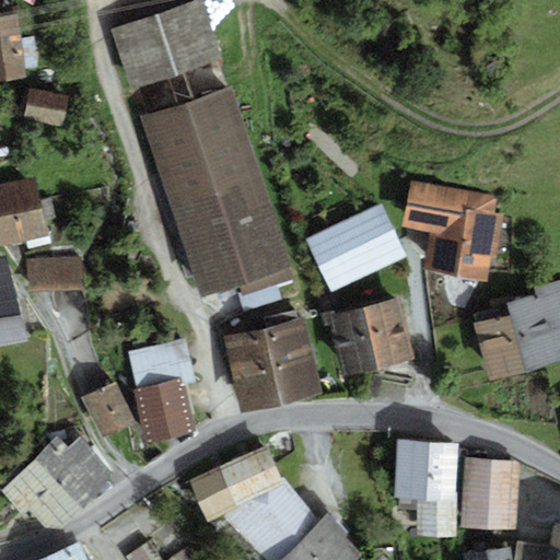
[(196,0),(109,30),(129,91),(222,60),(201,0),(196,0)]
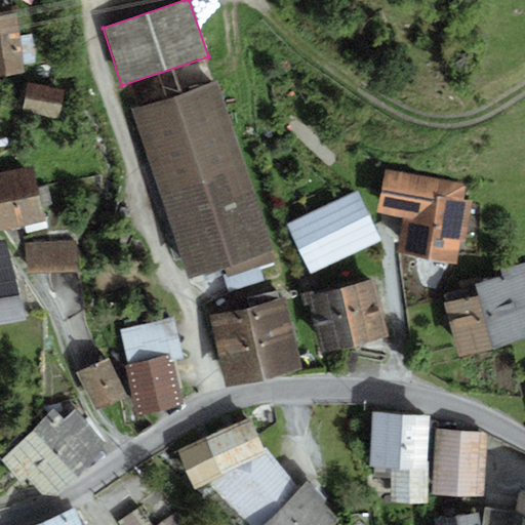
[(0,77),(25,75),(17,14),(0,15),(0,77)]
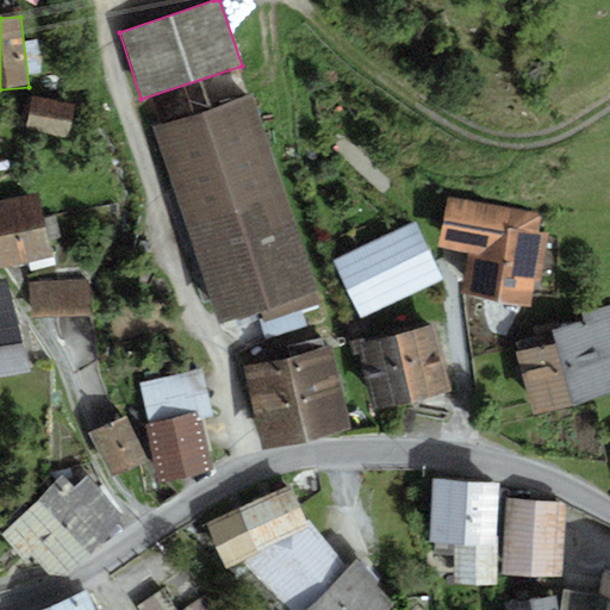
[(251,95),(153,128),(218,327),(261,312),(265,323),(321,305),(317,293),(251,95)]
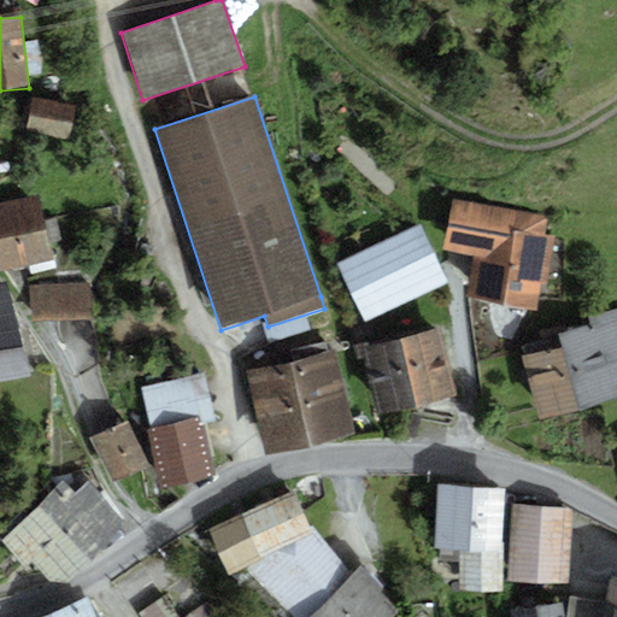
[(77,107),(33,99),(25,130),(70,140),(77,107)]
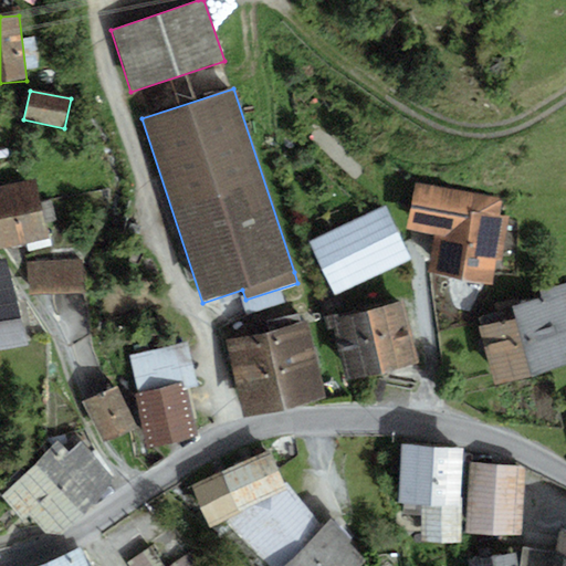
[(0,187),(0,250),(49,241),(38,180),(0,187)]
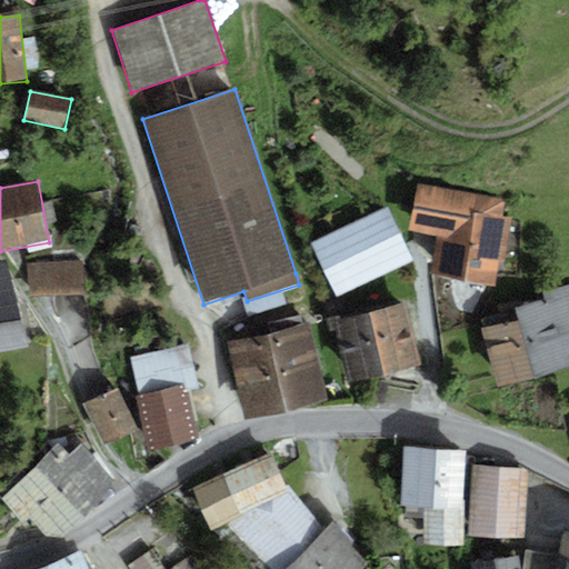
[(503,217),(506,200),(446,191),(418,186),(409,230),(438,237),(432,278),(492,287),(496,263),(505,265),(511,218),(503,217)]
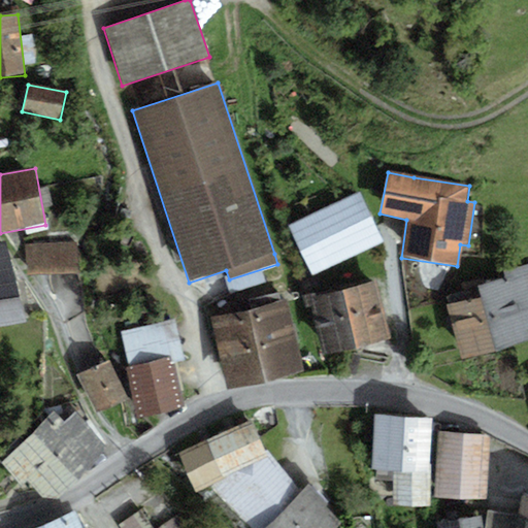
[(289,225),(311,276),(383,244),(359,193),(289,225)]
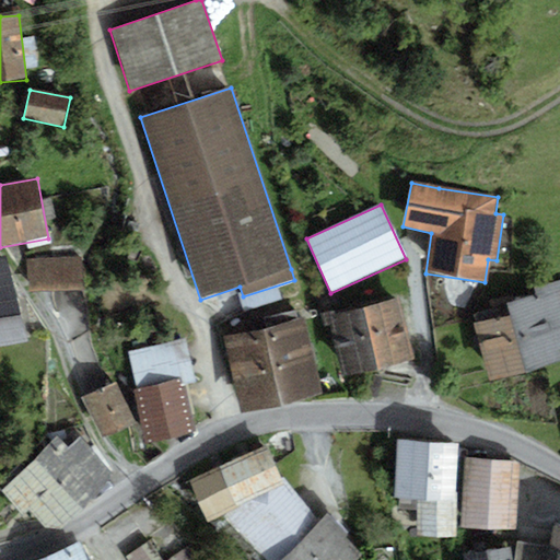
[(0,346),(25,341),(7,256),(0,257),(0,346)]
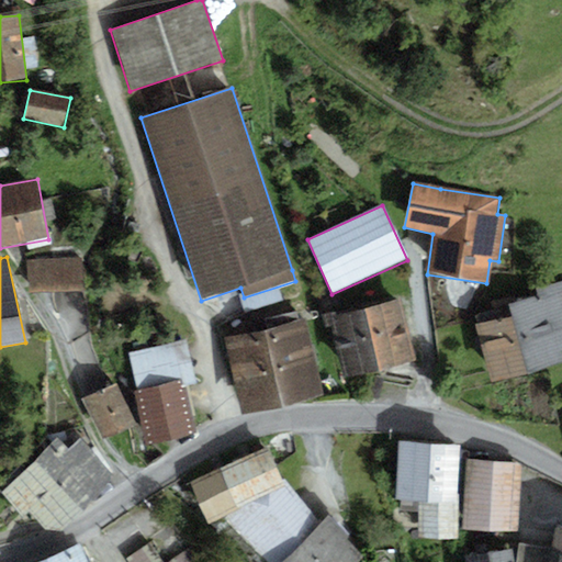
[(27,261),(30,293),(83,290),(82,258),(27,261)]
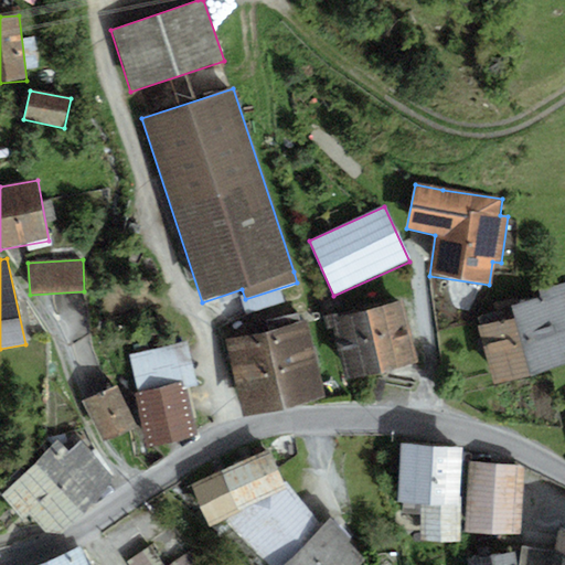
[(514,319),(530,377),(564,368),(564,284),(540,291),(541,299),(511,307),(514,319)]
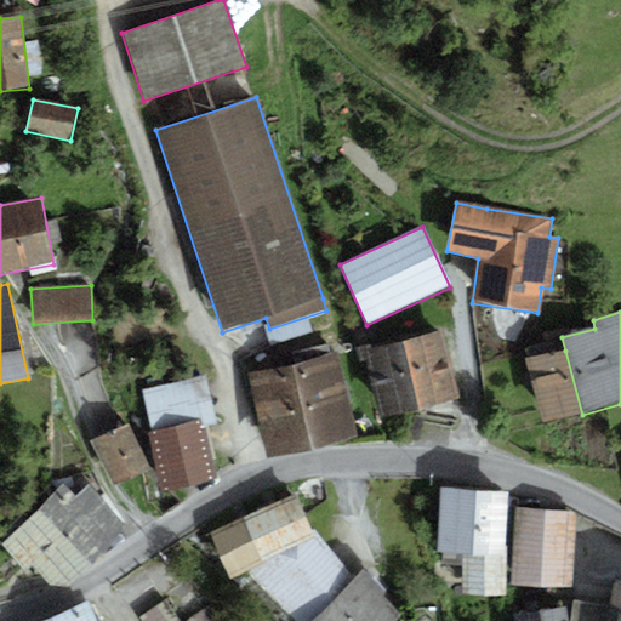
[(460,400),(443,332),(364,352),(381,420),(460,400)]
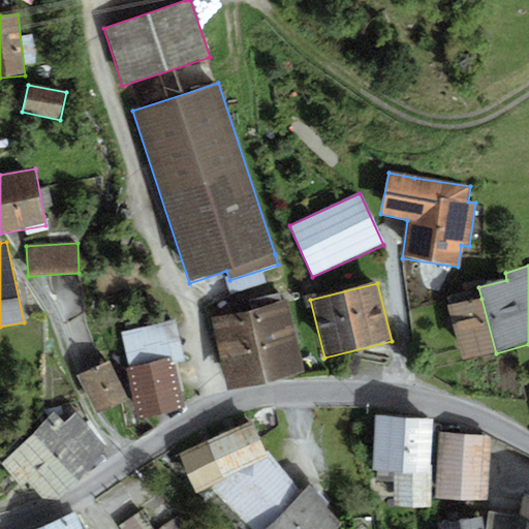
[(496,353),(481,299),(448,308),(462,363),(496,353)]
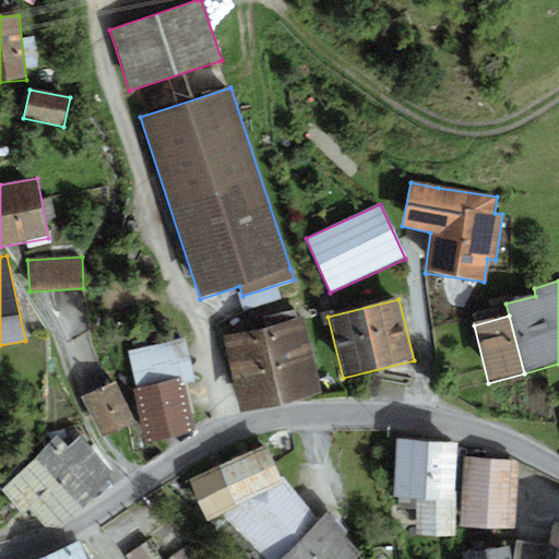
[(274,324),(263,328),(281,404),(321,394),(302,318),(274,324)]
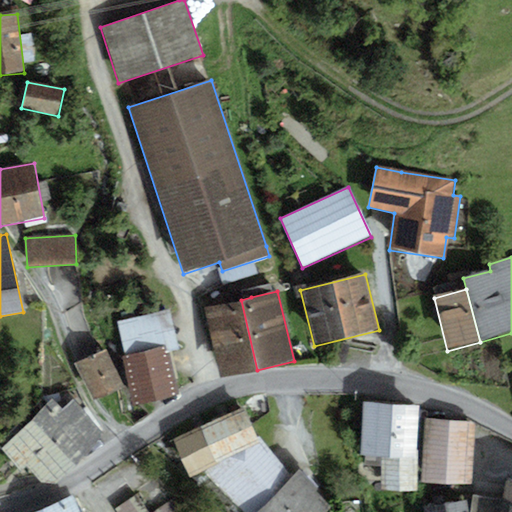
[(220,379),(257,370),(241,300),(204,309),(220,379)]
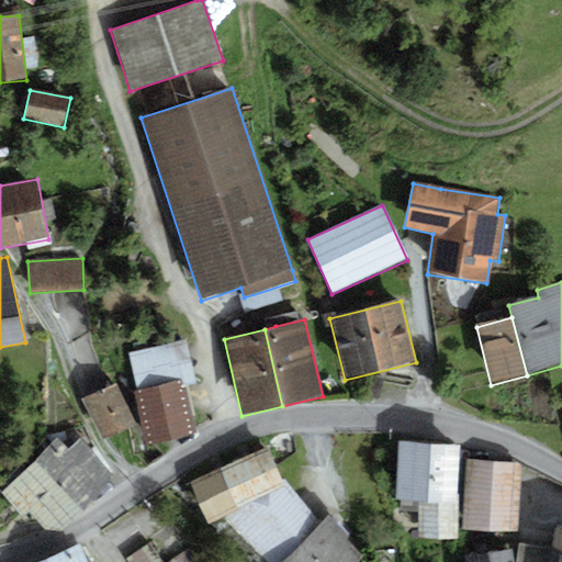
[(195,384),(187,341),(128,353),(136,391),(180,381),(181,388),(195,384)]
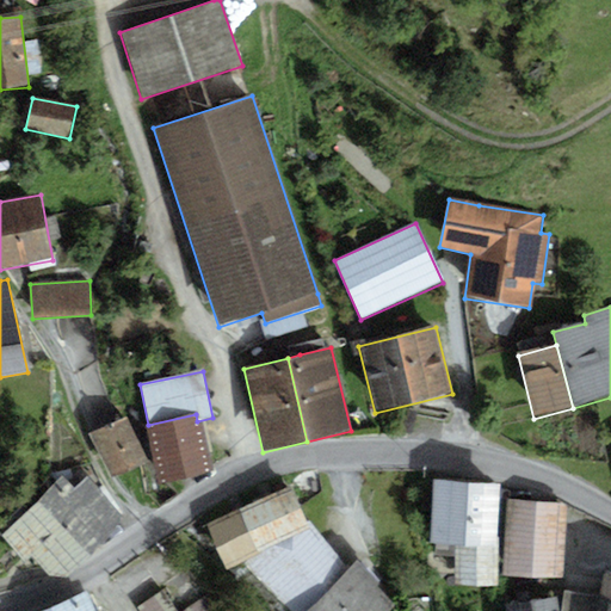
[(148,425),(146,425),(159,486),(209,475),(197,421),(196,414),(148,425)]
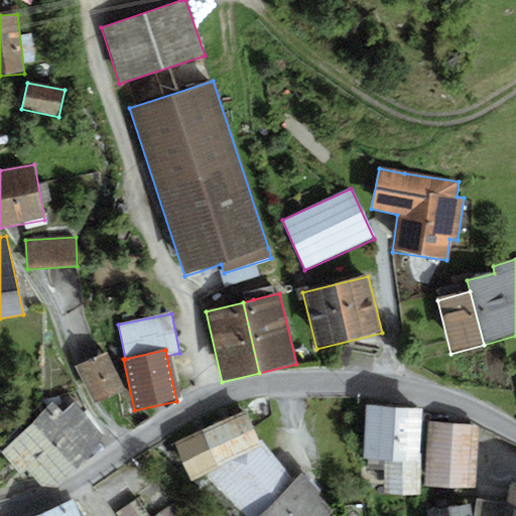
[(106,353),(75,366),(95,404),(126,390),(106,353)]
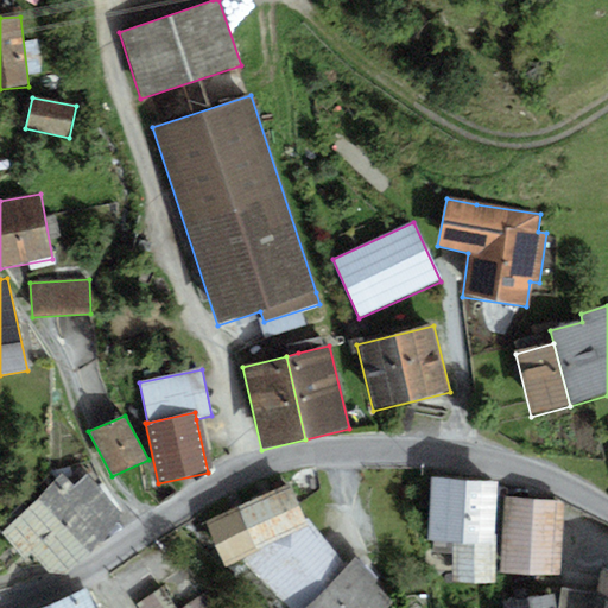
[(57,582),(124,515),(86,477),(76,487),(63,475),(1,536),(25,559),(30,555),(57,582)]
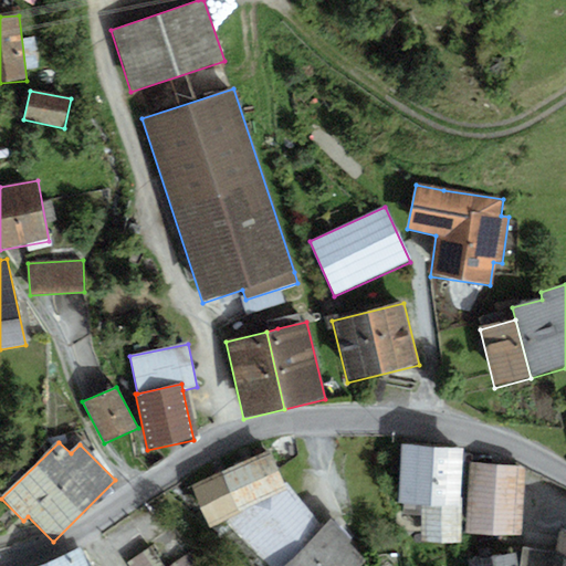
[(463,499),(459,499),(463,449),(402,444),(399,504),(422,506),(420,543),(460,545),(463,499)]
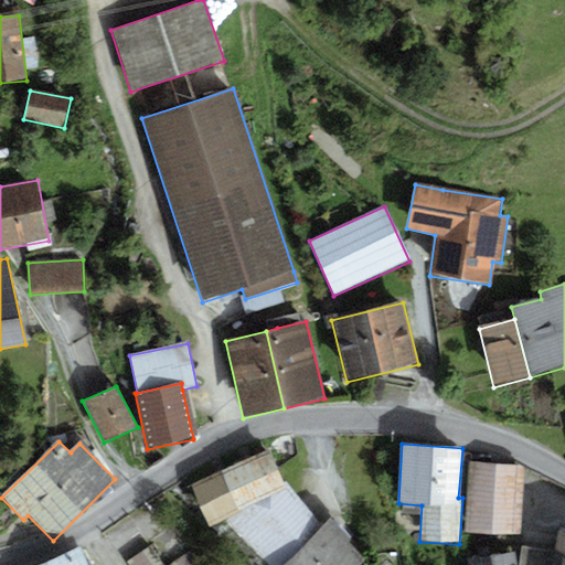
[(210,526),(286,490),(283,483),(268,451),(191,488),(210,526)]
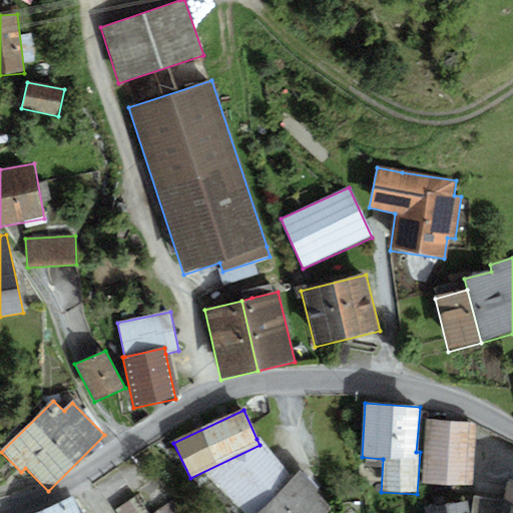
[(473,487),(475,423),(426,421),(423,485),(473,487)]
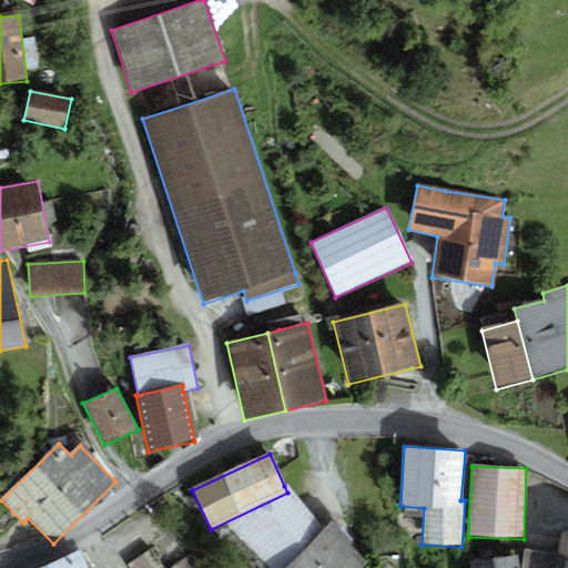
[(227,523),(270,567),(284,567),(324,529),(290,485),(284,486),(287,493),(227,523)]
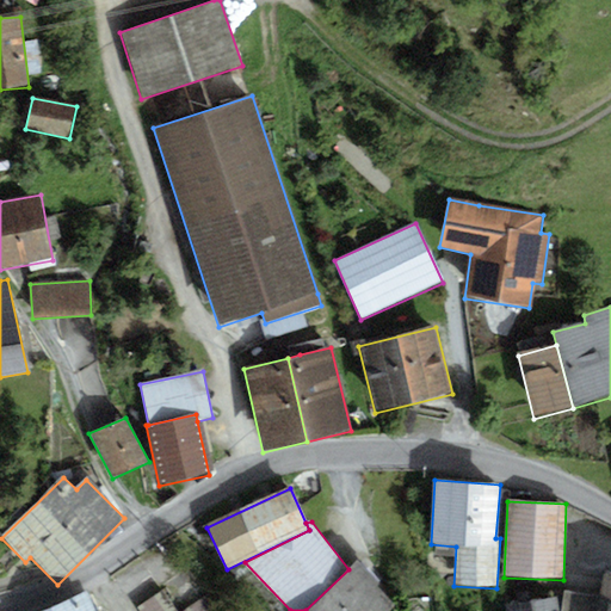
[(306,610),(389,610),(399,603),(357,561),(349,569),(306,610)]
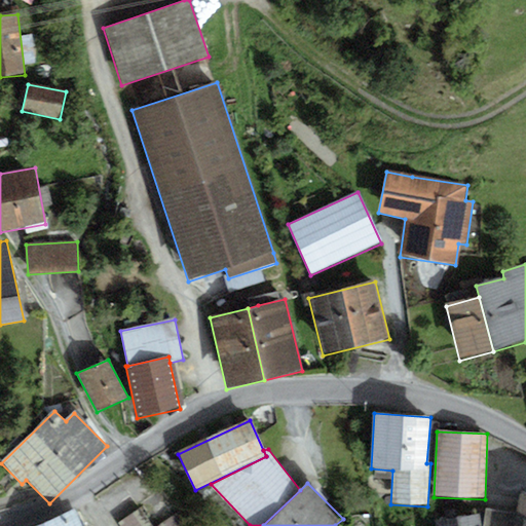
[(525,525),(525,497),(520,497),(517,514),(515,525),(525,525)]
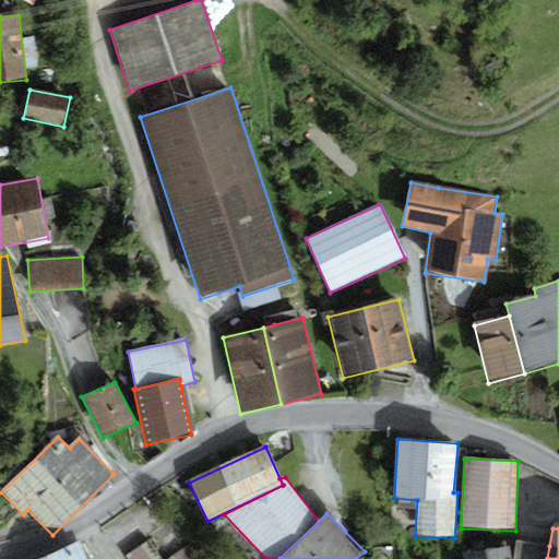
[(162,558),(149,540),(126,557),(126,558),(162,558)]
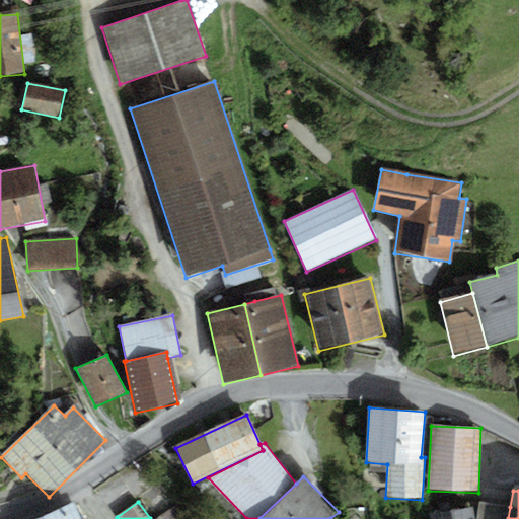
[(508,518),(510,507),(480,502),(475,518),(508,518)]
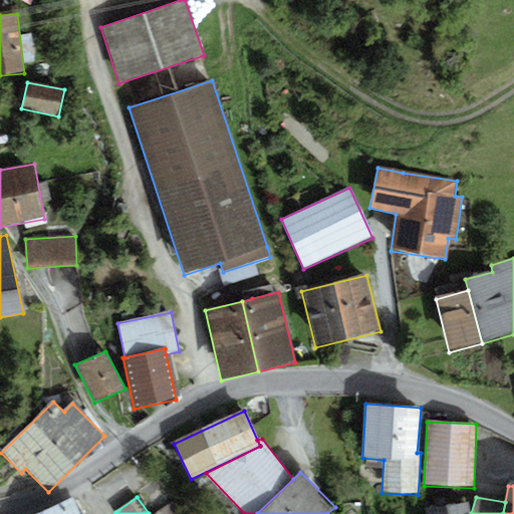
[(78,513),(71,498),(36,513),(78,513)]
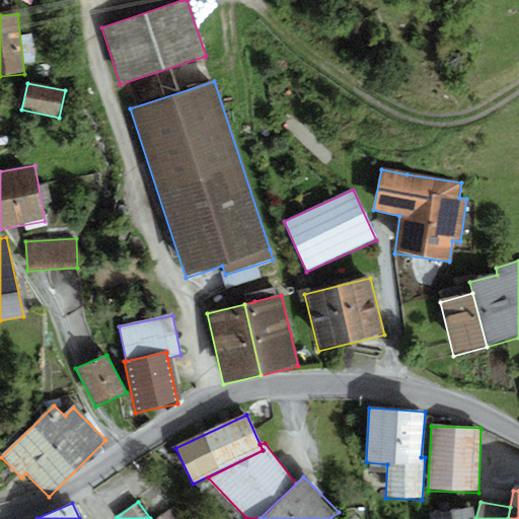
[(187,518),(176,506),(159,518),(187,518)]
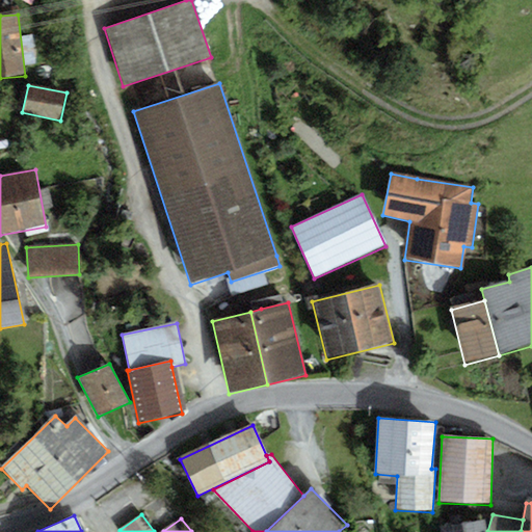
[(486,531),(485,522),(441,528),(441,531),(486,531)]
